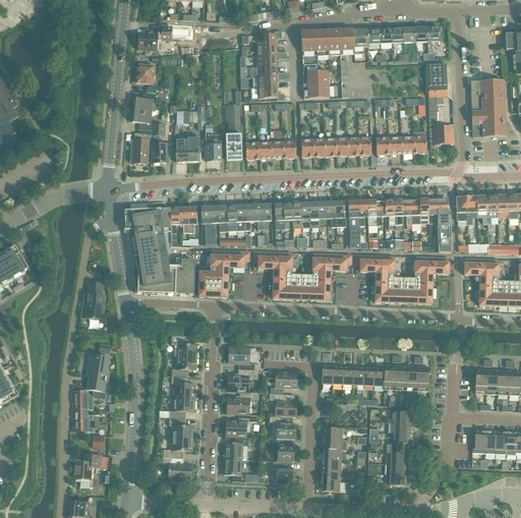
[(366,29),(366,23),(353,24),(353,27),(353,29),(353,46),(354,53),(362,53),(364,51),(363,46),(367,46),(366,29)]
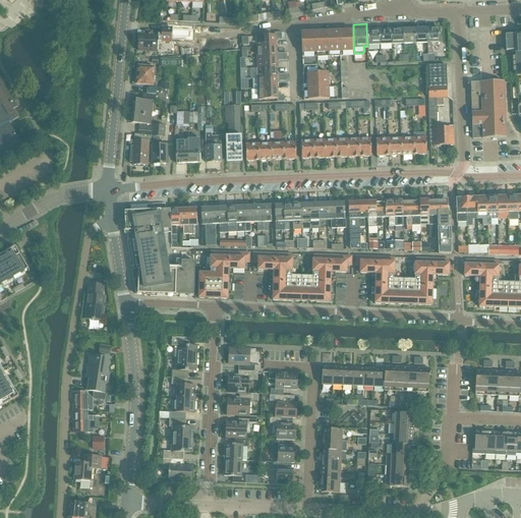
[(193,41),(193,26),(161,25),(160,34),(150,33),(150,30),(145,30),(145,33),(137,33),(137,49),(157,49),(157,39),(193,41)]
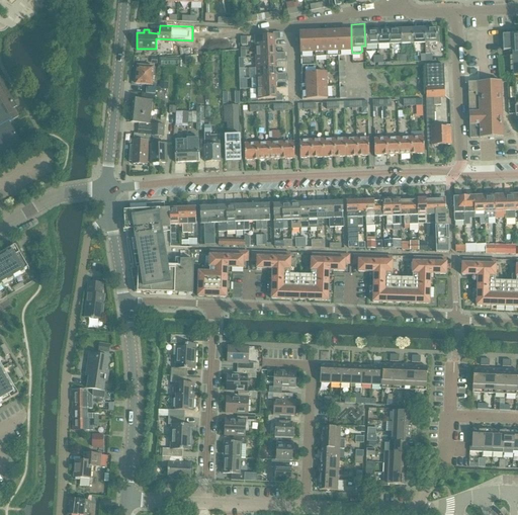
[(424,25),(412,26),(412,40),(424,40),(424,25)]
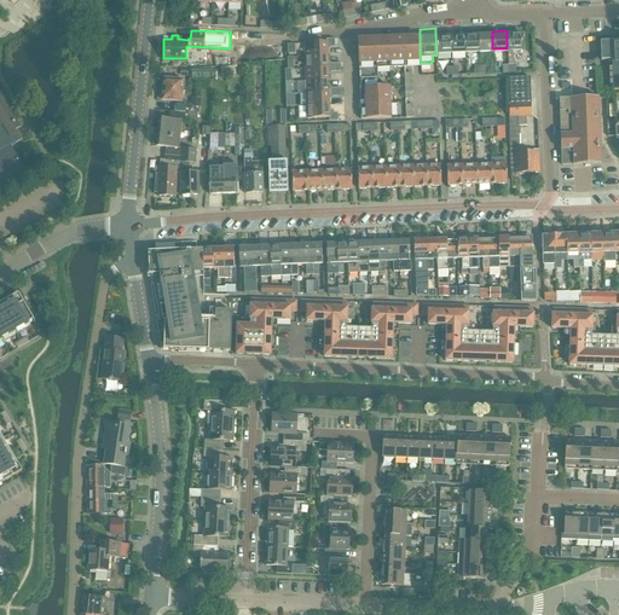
[(520,30),(507,30),(507,48),(508,62),(508,70),(516,70),(516,64),(516,62),(513,62),(513,47),(521,47),(520,30)]
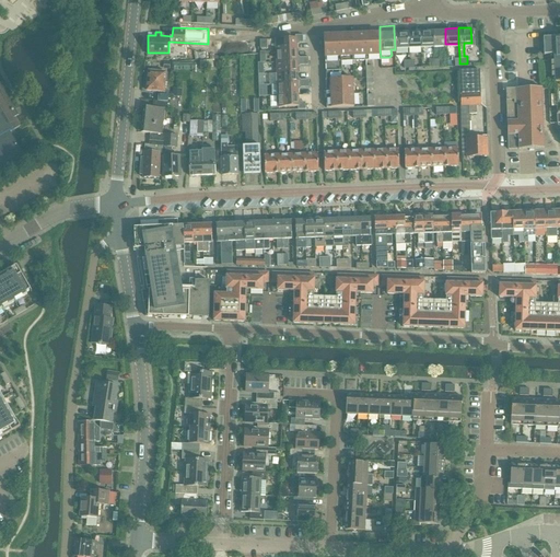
[(432,28),(419,30),(420,45),(433,45),(432,28)]
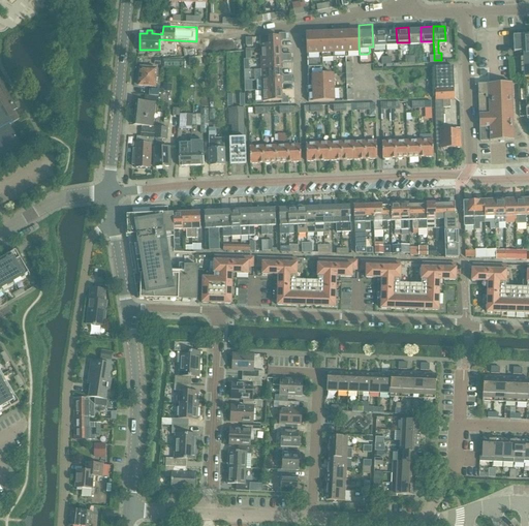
[(421,27),(408,27),(409,42),(421,41),(421,27)]
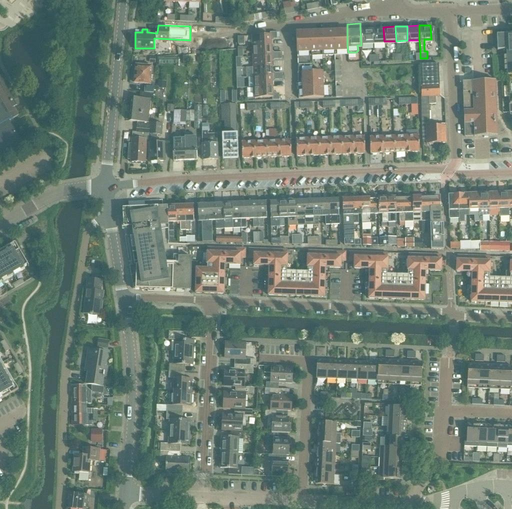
[(347,45),(347,28),(347,27),(335,28),(335,53),(348,52),(347,45)]
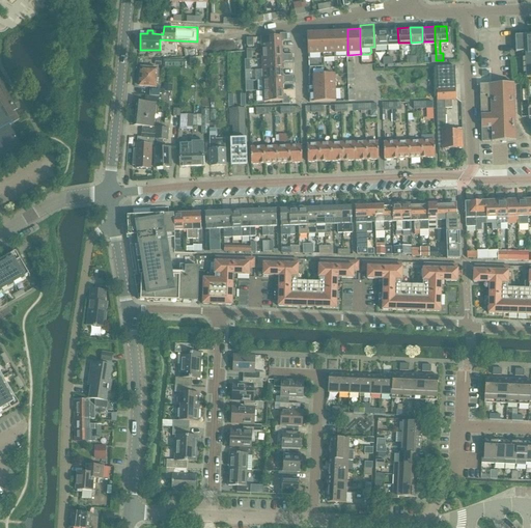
[(375,44),(386,43),(385,28),(378,29),(373,29),(374,47),(375,47),(375,44)]
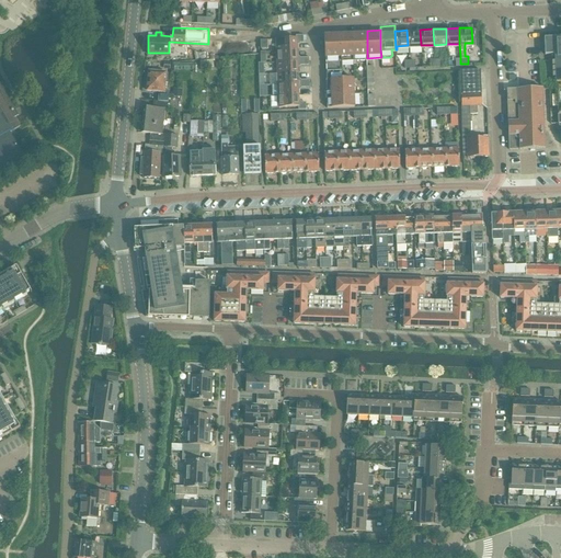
[(420,30),(407,30),(408,45),(421,45),(420,30)]
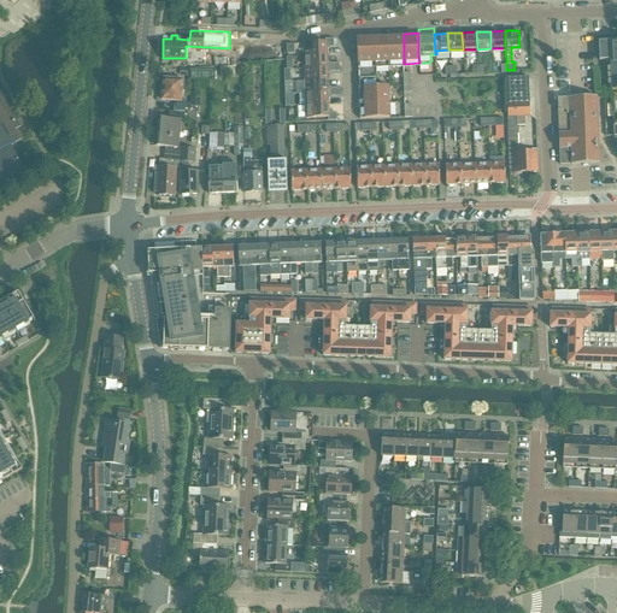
[(389,64),(388,34),(375,35),(376,65),(389,64)]
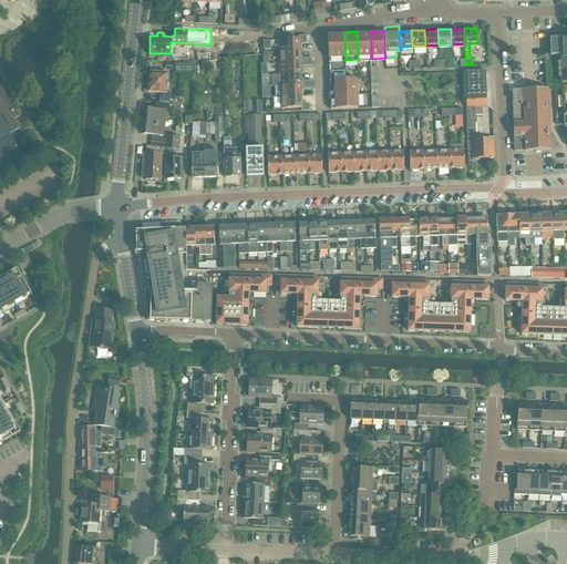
[(358,59),(371,59),(371,31),(357,31),(358,59)]
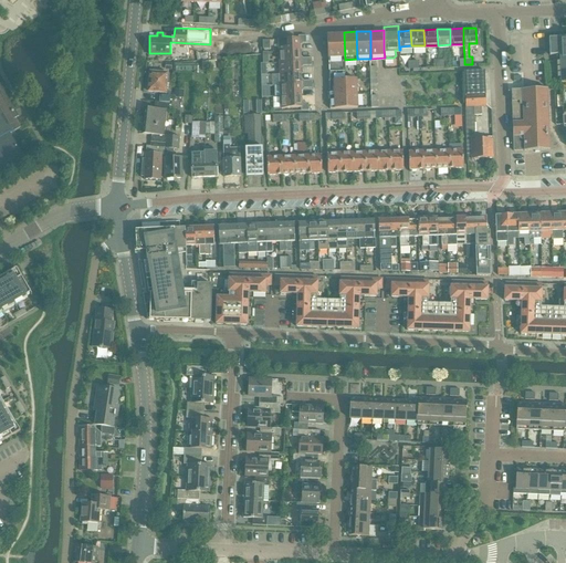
[(344,60),(345,60),(344,32),(326,32),(328,77),(345,76),(344,70),(344,60)]
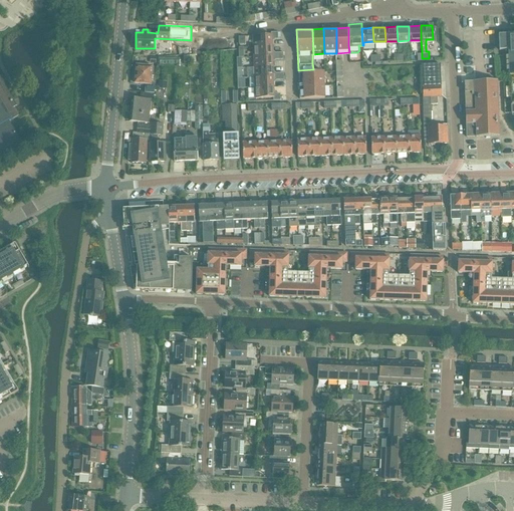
[(270,33),(252,33),(252,44),(271,43),(271,37),(272,36),(277,36),(277,30),(270,30),(270,33)]
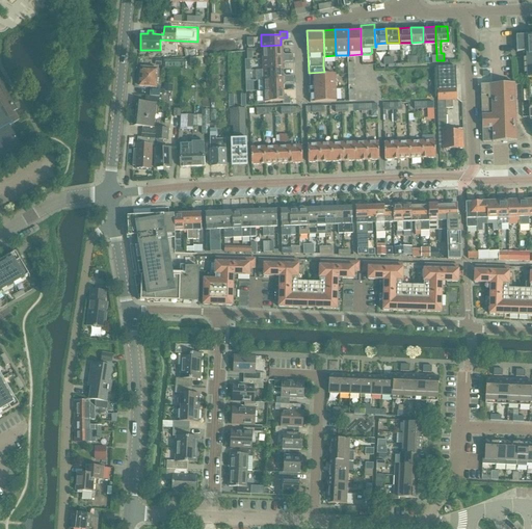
[(531,32),(515,33),(516,50),(525,49),(525,55),(531,54),(531,32)]
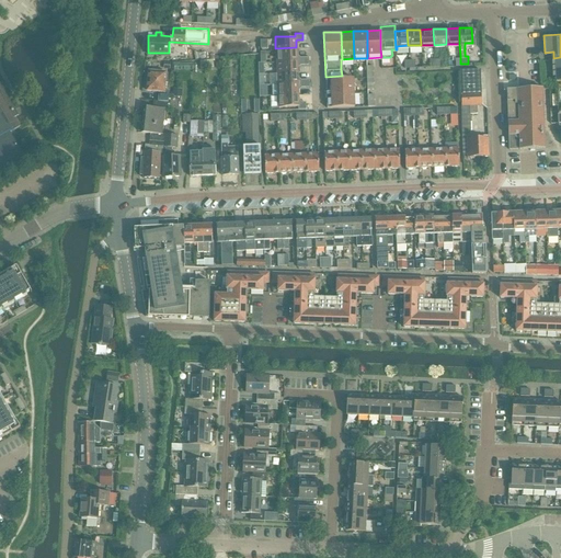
[(296,47),(275,48),(276,59),(298,58),(298,61),(304,61),(304,55),(298,55),(297,54),(296,47)]
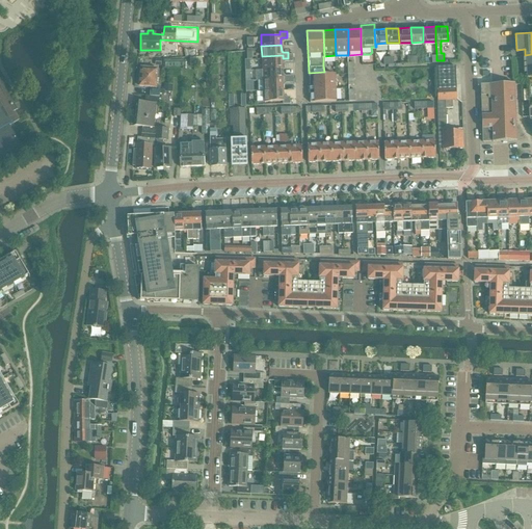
[(283,55),(262,56),(262,67),(282,67),(282,60),(283,58),(283,55)]
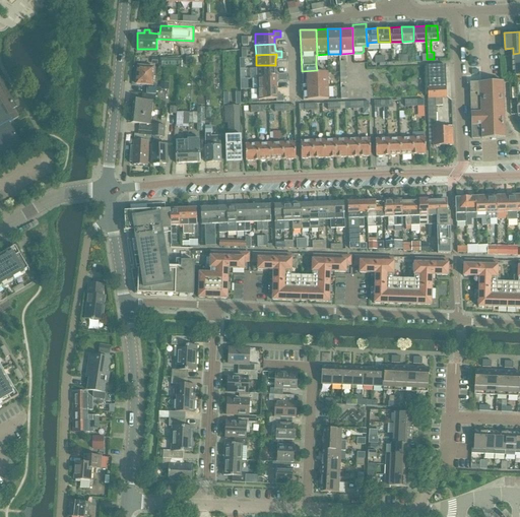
[(444,103),(443,95),(446,95),(444,63),(426,63),(428,97),(435,95),(437,95),(437,103),(444,103)]
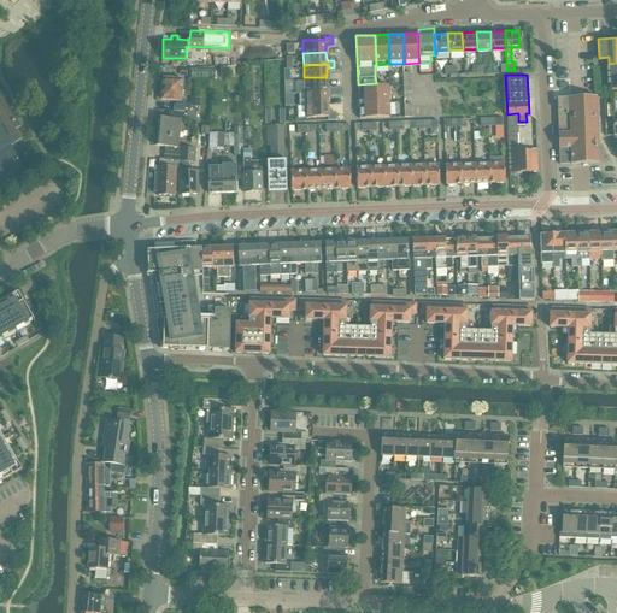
[(163,76),(162,96),(175,98),(174,108),(183,108),(184,98),(181,96),(181,88),(183,88),(183,78),(182,78),(182,77),(163,76)]
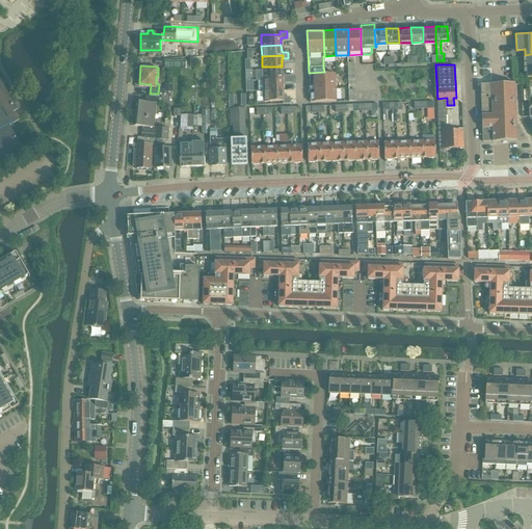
[(282,67),(262,67),(262,78),(284,77),(284,80),(288,80),(288,74),(284,74),(282,73),(282,67)]
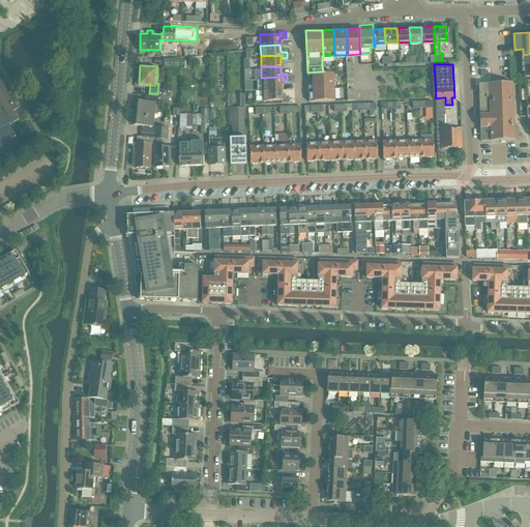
[(333,85),(333,71),(323,71),(307,72),(307,86),(333,85)]
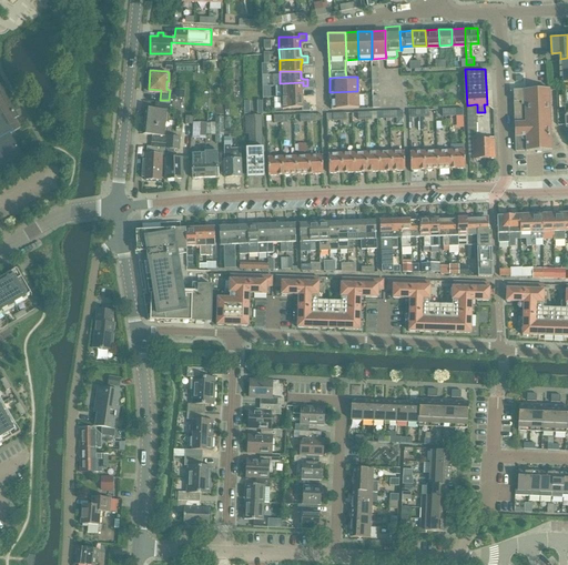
[(303,82),(280,83),(281,94),(302,93),(302,87),(303,86),(303,82)]
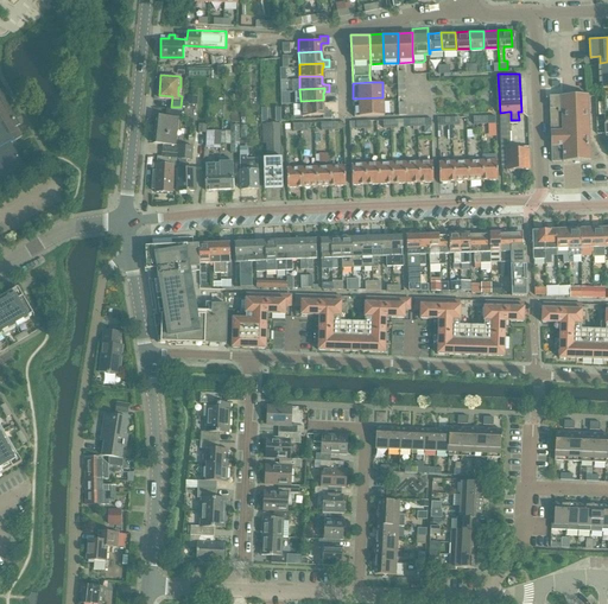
[(0,185),(27,170),(10,141),(21,134),(16,125),(19,122),(8,103),(0,89),(0,185)]
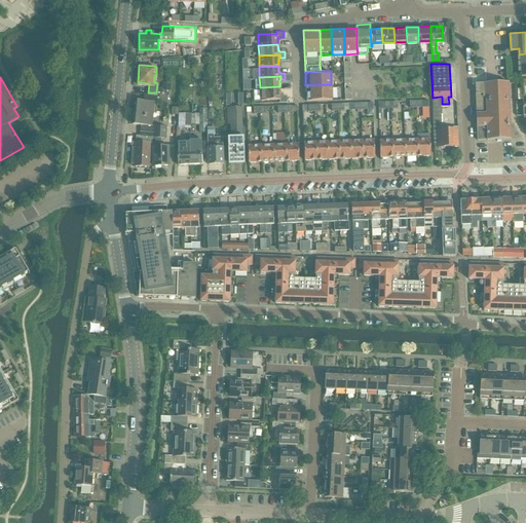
[(486,138),(500,138),(511,137),(509,80),(475,81),(477,138),(486,138)]
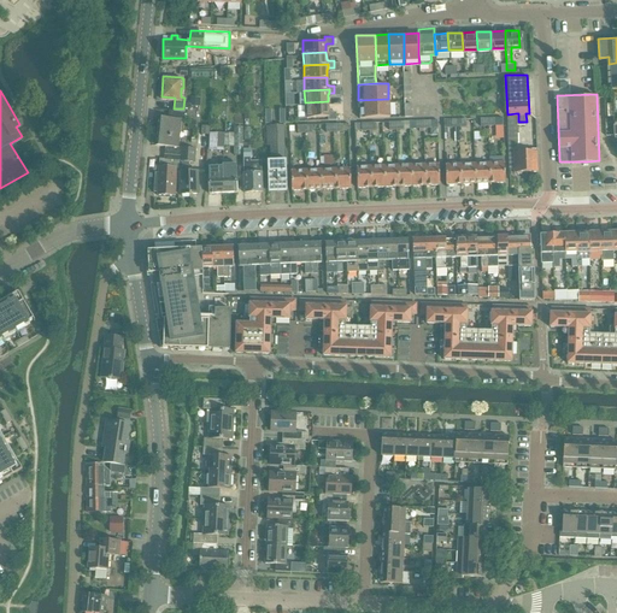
[(358,116),(389,115),(388,99),(358,100),(358,116)]
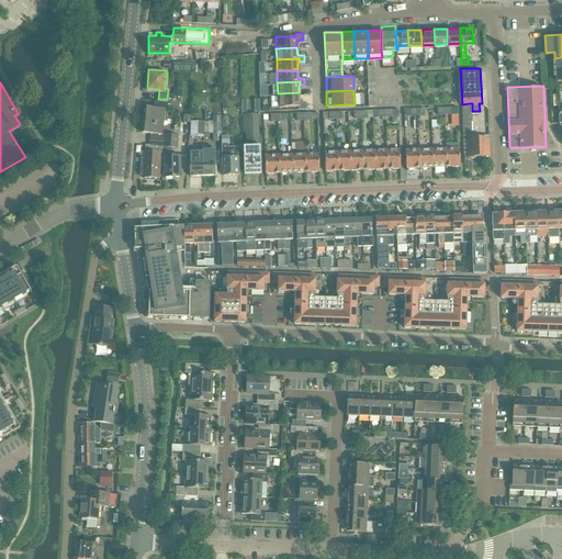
[(299,92),(278,93),(278,105),(299,104),(299,107),(305,107),(305,100),(300,100),(299,99),(299,92)]
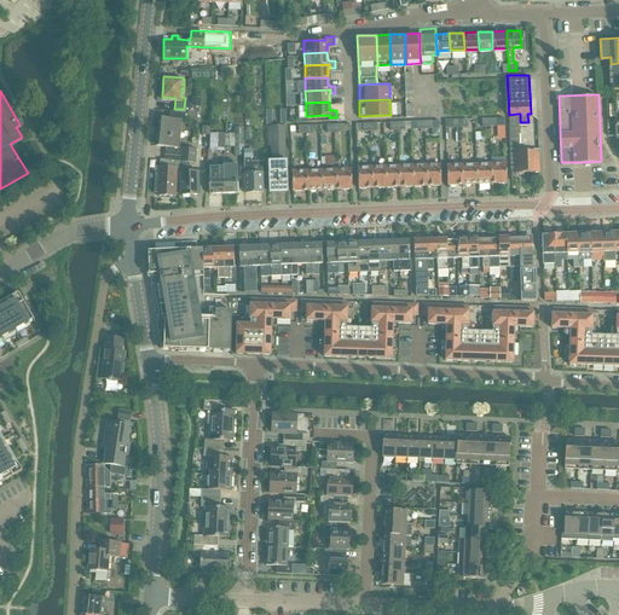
[(158,143),(158,144),(165,144),(163,157),(179,157),(180,144),(184,109),(174,109),(169,108),(168,116),(161,116),(158,143)]
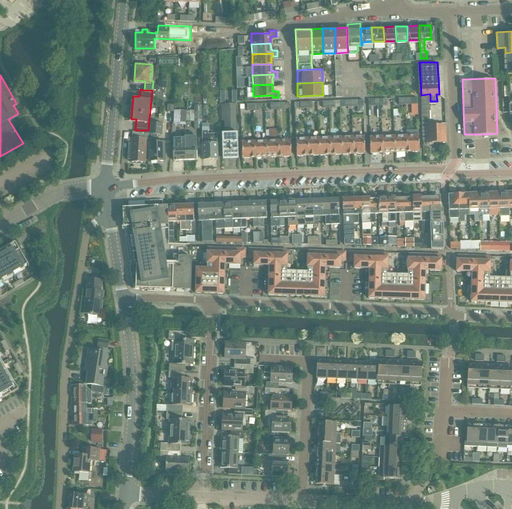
[(421,95),(420,95),(421,109),(429,109),(429,101),(428,94),(421,95)]
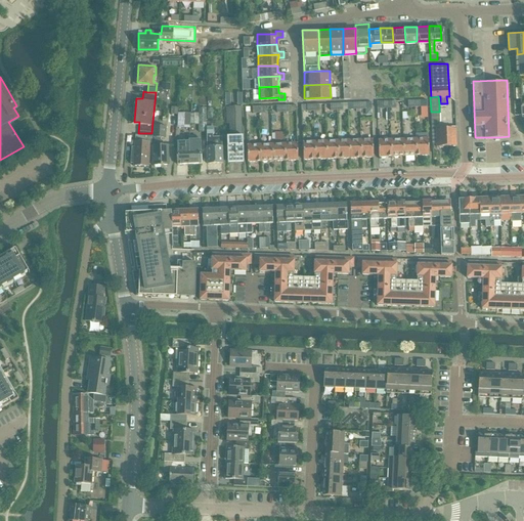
[(241,134),(239,105),(225,105),(226,121),(228,121),(229,134),(226,134),(227,161),(244,160),(242,134),(241,134)]
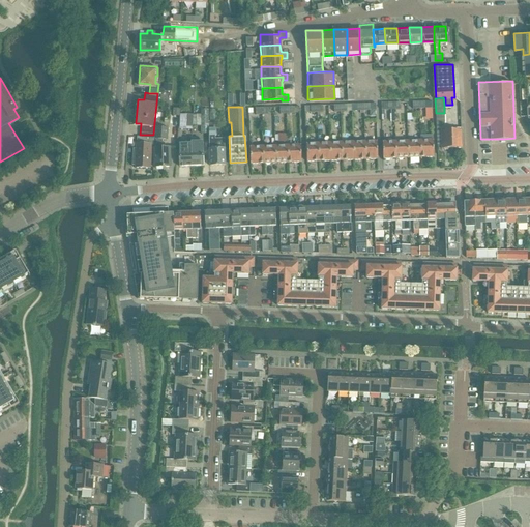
[(193,124),(193,112),(179,112),(179,124),(193,124)]
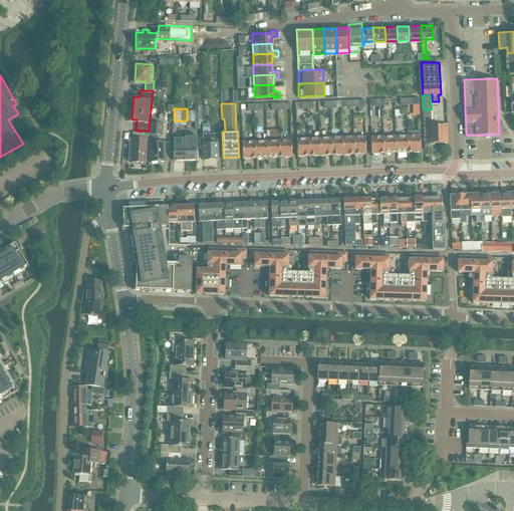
[(161,133),(163,122),(152,120),(151,132),(151,141),(150,141),(150,161),(165,160),(165,141),(158,141),(158,133),(161,133)]
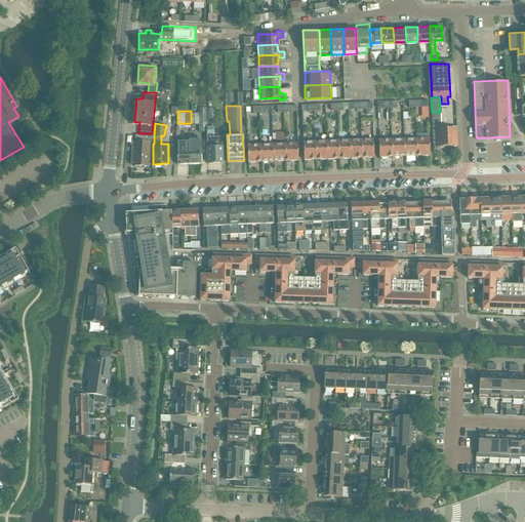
[(212,124),(206,125),(206,145),(207,162),(223,161),(221,138),(221,135),(212,135),(212,133),(214,130),(214,126),(212,124)]
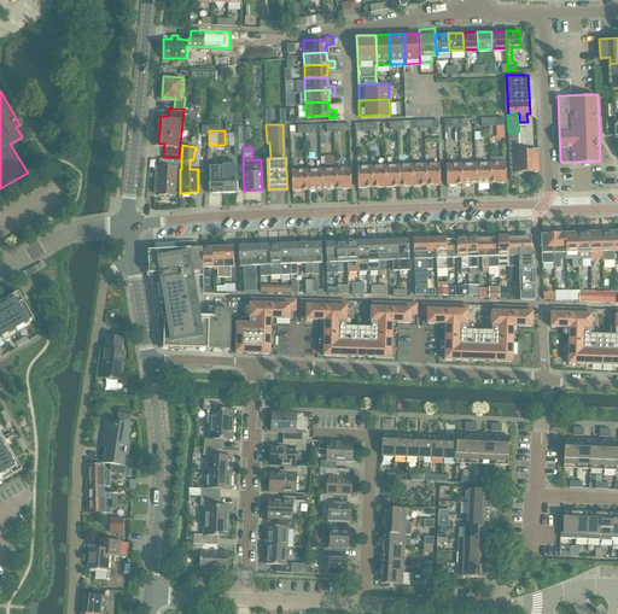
[(523,171),(523,170),(537,170),(536,147),(523,147),(523,150),(514,151),(514,170),(517,170),(517,171),(523,171)]
